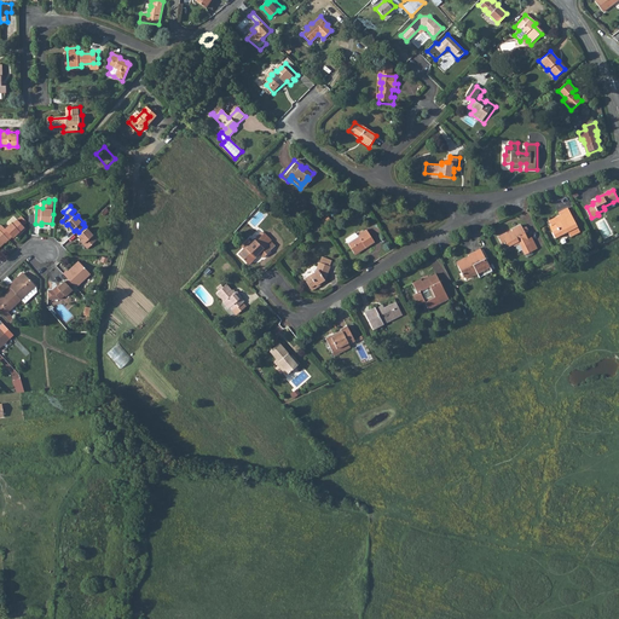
[(549,221),(551,226),(554,232),(551,232),(555,239),(568,232),(571,237),(579,232),(577,226),(574,227),(570,219),(572,218),(568,208),(559,213),(560,217),(549,221)]
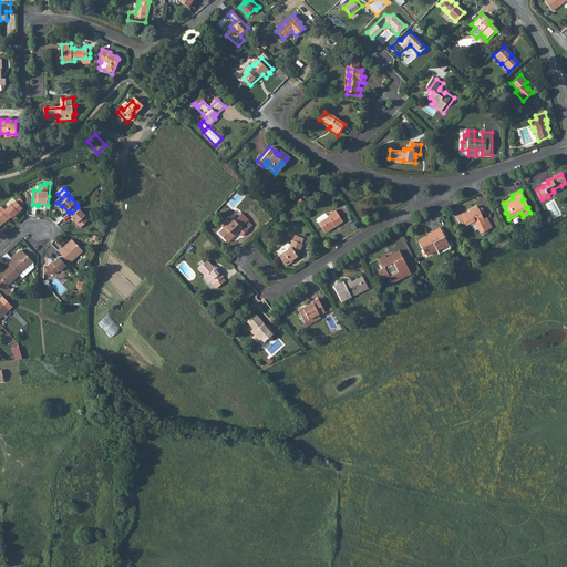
[(21,197),(17,202),(21,207),(26,203),(21,197)]
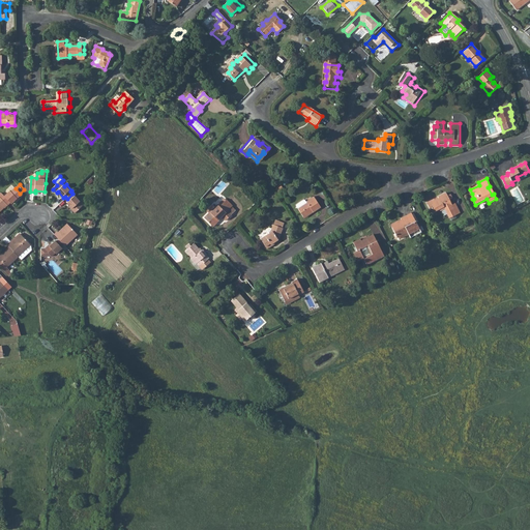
[(0,194),(0,196),(3,199),(8,205),(10,203),(11,204),(18,198),(19,199),(22,196),(20,194),(16,188),(11,192),(10,190),(4,196),(2,193),(0,194)]
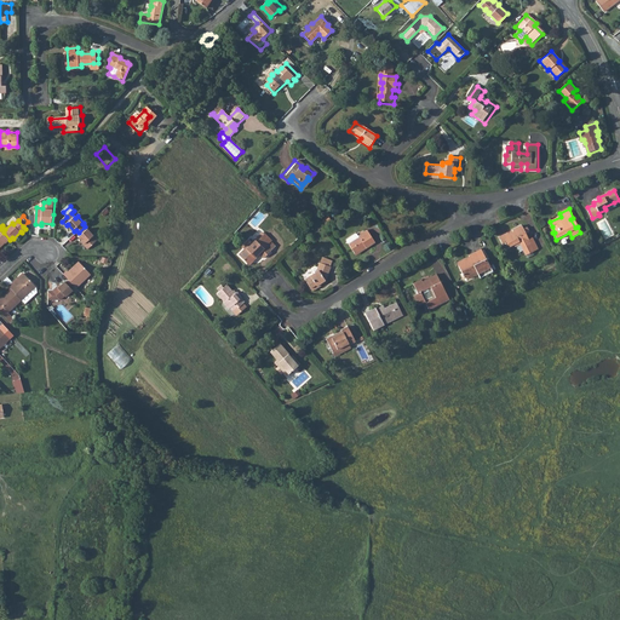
[(499,235),(503,244),(506,241),(509,246),(515,244),(516,245),(521,242),(526,254),(534,251),(529,239),(527,233),(529,230),(528,227),(524,228),(522,224),(514,229),(514,231),(506,234),(505,233),(499,235)]
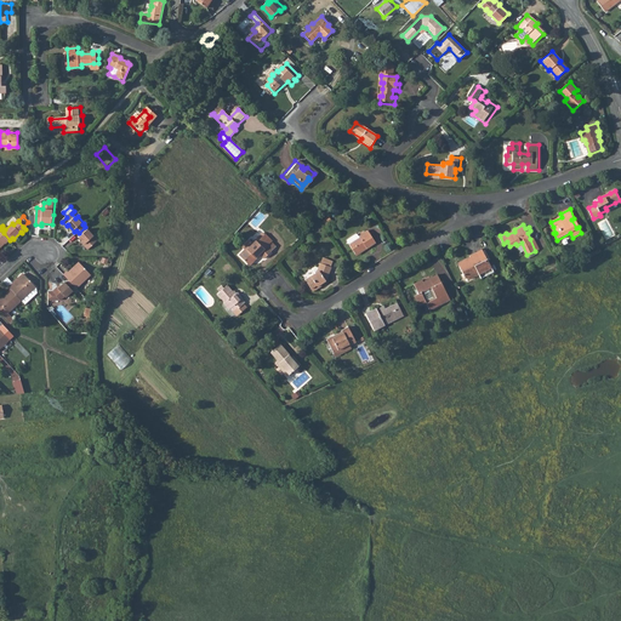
[(85,227),(79,233),(81,237),(80,238),(86,244),(85,245),(89,250),(98,241),(95,237),(96,235),(90,229),(87,231),(85,227)]
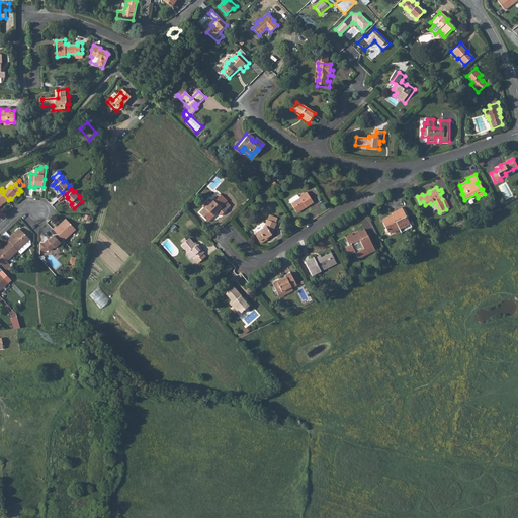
[(286,200),(293,210),(303,205),(304,206),(312,201),(304,190),(296,195),(294,193),(287,198),(286,200)]
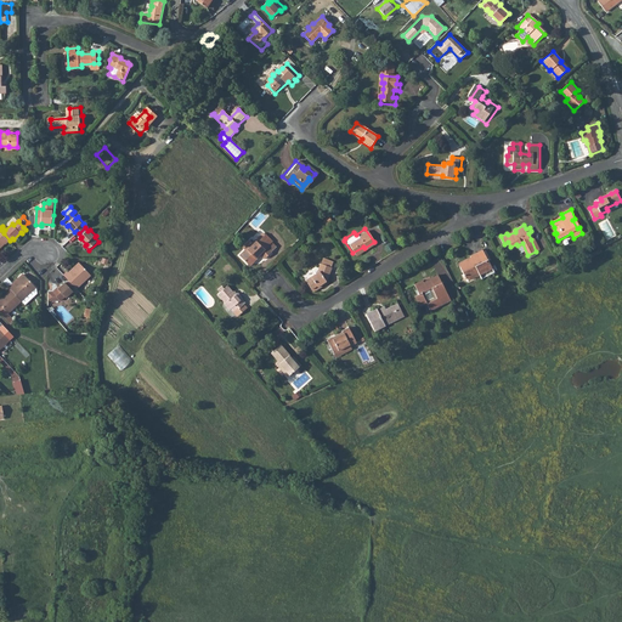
[(246,250),(239,256),(250,267),(258,259),(256,258),(260,255),(265,259),(271,253),(266,248),(272,242),(265,235),(256,243),(255,242),(247,252),(246,250)]
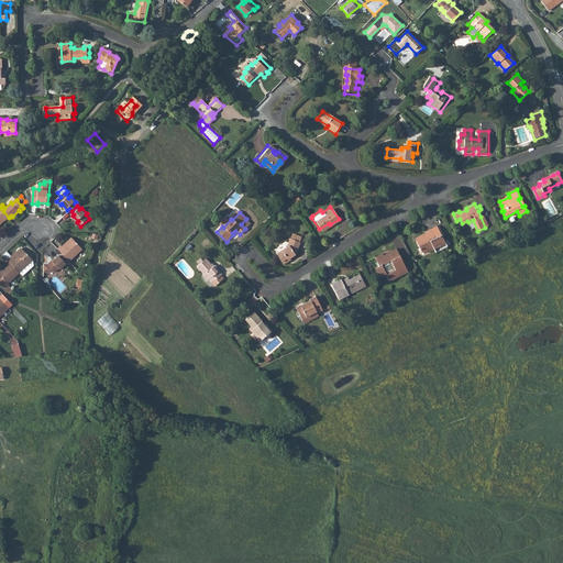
[(481,217),(485,228),(489,225),(485,214),(481,217)]
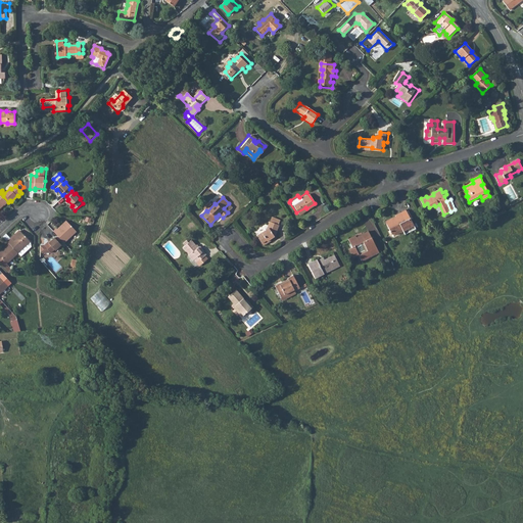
[(395,215),(385,220),(390,232),(394,234),(402,230),(405,233),(415,228),(406,208),(394,215),(395,215)]
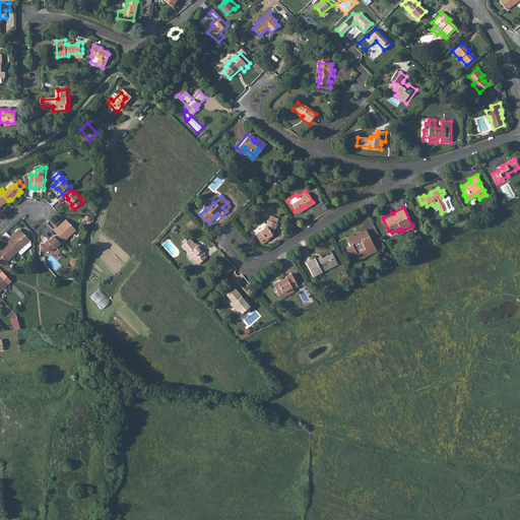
[(263,226),(254,233),(261,242),(268,237),(271,234),(275,221),(274,221),(267,218),(266,218),(264,221),(265,222),(265,223),(264,225),(263,226)]
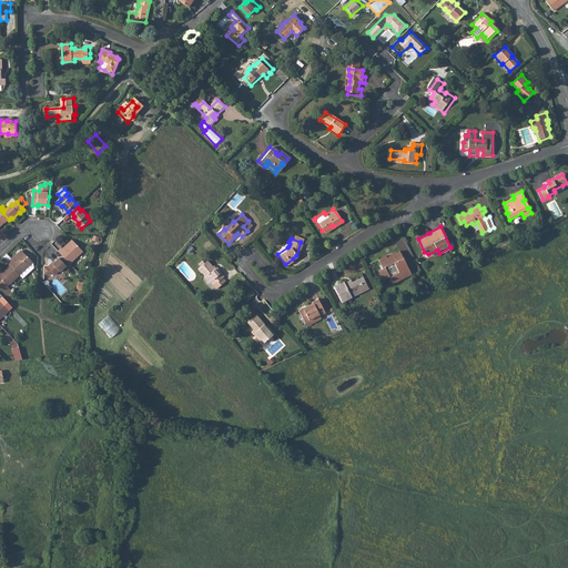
[(63,249),(60,252),(64,256),(69,262),(71,265),(84,253),(75,242),(69,247),(68,246),(64,250),(63,249)]
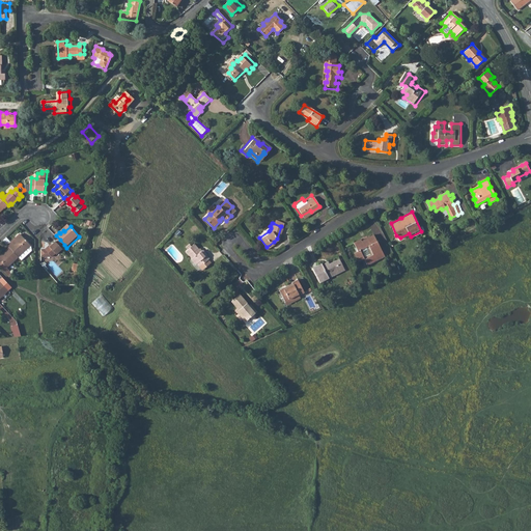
[(353,251),(357,257),(369,251),(373,259),(384,254),(372,233),(366,236),(367,238),(361,240),(360,236),(354,241),(357,248),(353,251)]
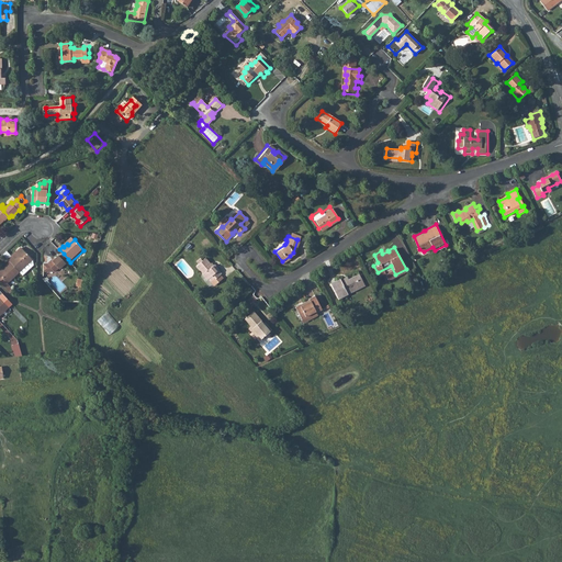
[(12,256),(9,259),(10,261),(20,271),(20,272),(33,260),(22,248),(17,253),(18,254),(13,257),(12,256)]
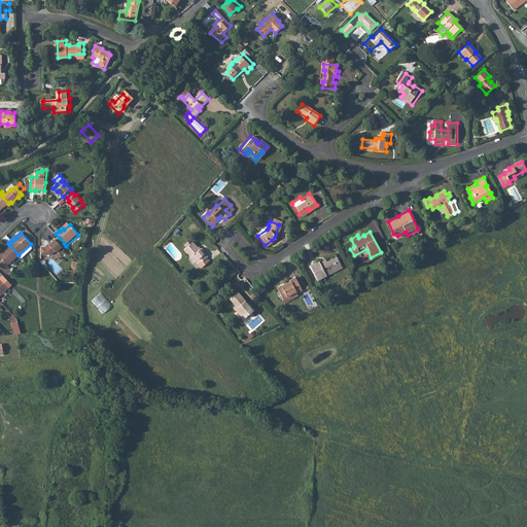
[(64,243),(60,238),(57,241),(56,240),(50,245),(49,244),(45,247),(42,247),(41,254),(46,254),(49,251),(53,254),(57,251),(57,252),(63,247),(62,246),(64,243)]
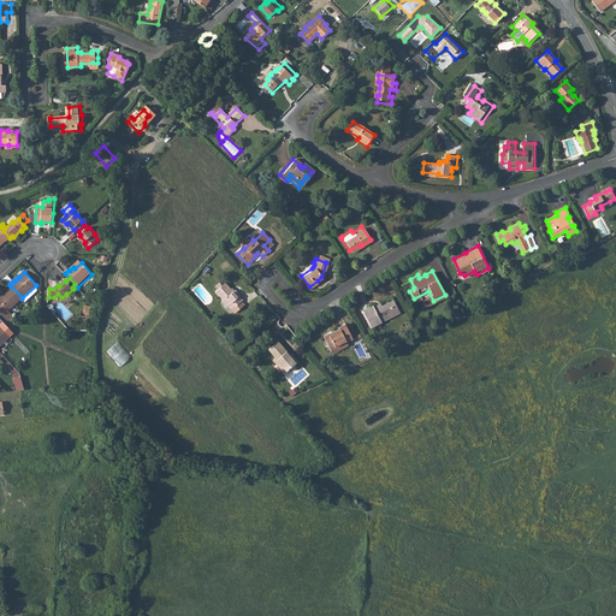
[(225,307),(226,306),(231,302),(235,306),(240,301),(241,300),(237,296),(238,295),(234,289),(231,291),(223,283),(220,285),(217,282),(213,285),(215,289),(213,291),(220,298),(219,300),(225,307)]
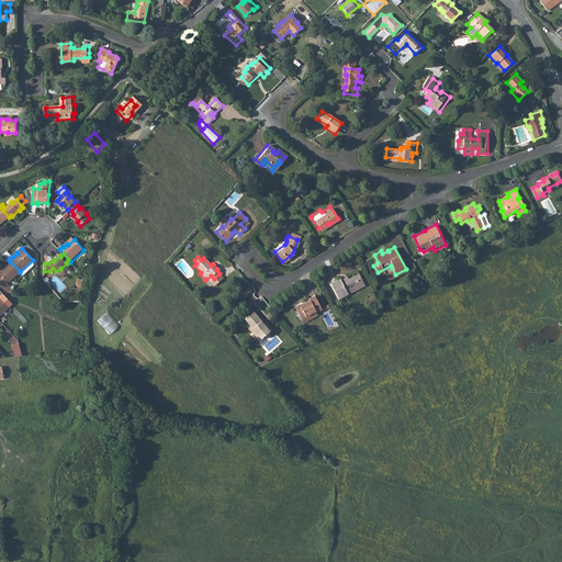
[(2,269),(0,271),(0,274),(8,283),(20,271),(10,261),(7,263),(7,265),(2,269)]
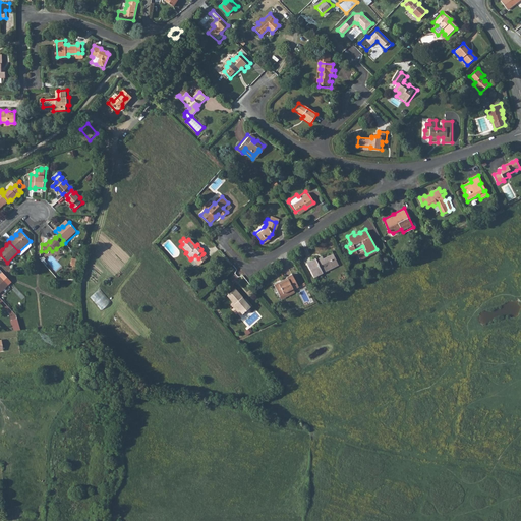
[(362,246),(350,252),(351,255),(354,253),(357,259),(366,254),(362,246)]
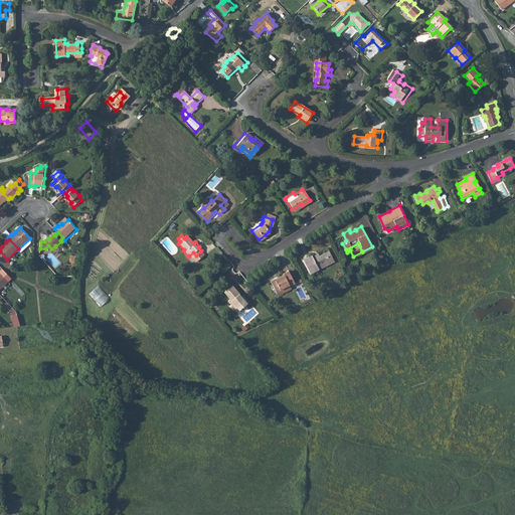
[(317,266),(318,269),(333,261),(327,249),(325,251),(329,260),(317,266)]
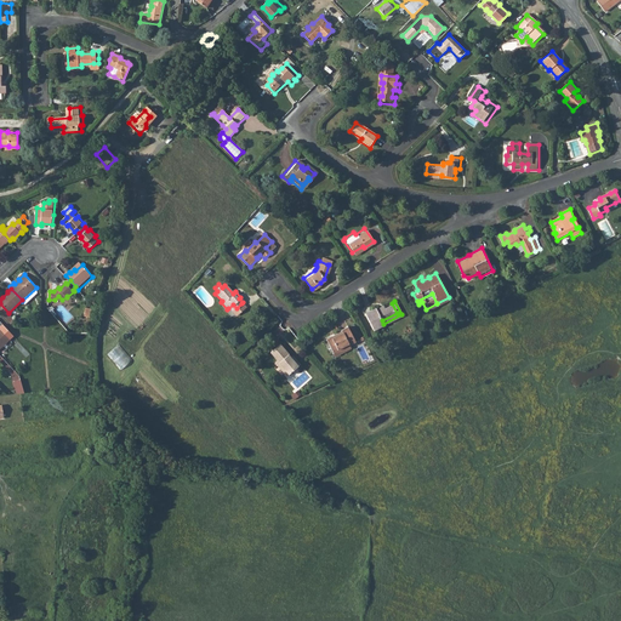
[(0,303),(0,312),(7,320),(11,317),(9,313),(0,303)]
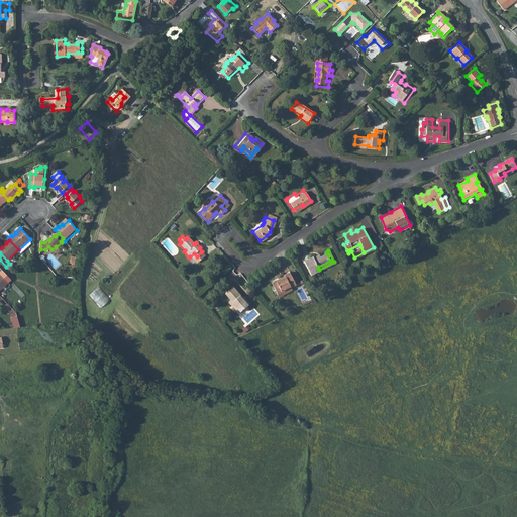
[(194,253),(190,256),(196,263),(204,255),(201,252),(197,256),(194,253)]
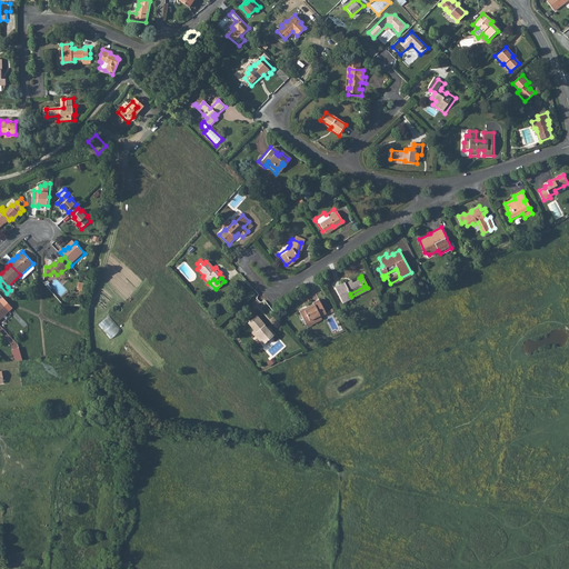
[(349,282),(348,280),(343,281),(342,280),(333,286),(341,302),(351,297),(350,293),(363,287),(359,278),(352,281),(349,282)]
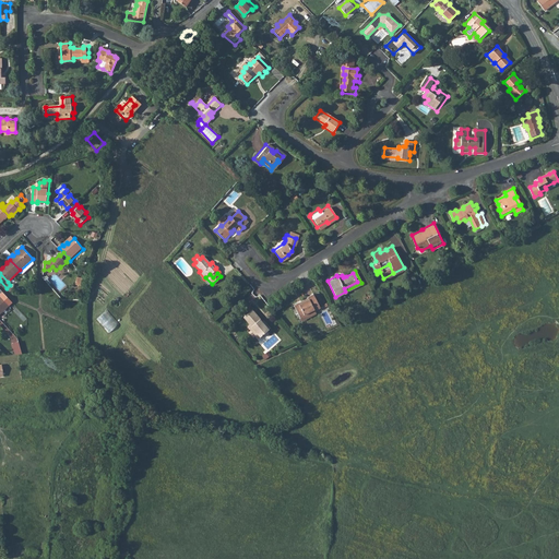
[(308,298),(294,306),(299,318),(305,316),(304,314),(313,310),(313,311),(320,308),(312,294),(307,297),(308,298)]
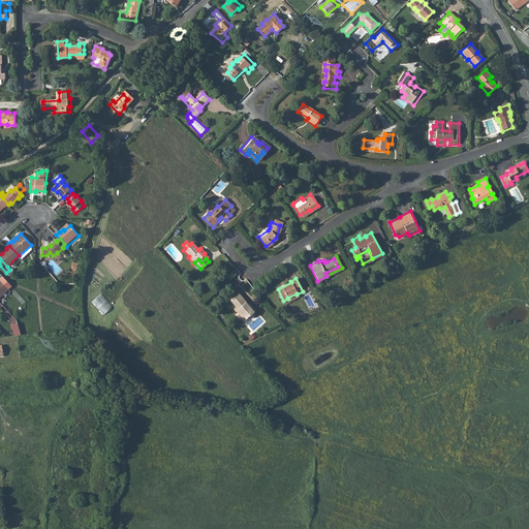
[(0,297),(8,288),(0,279),(0,297)]
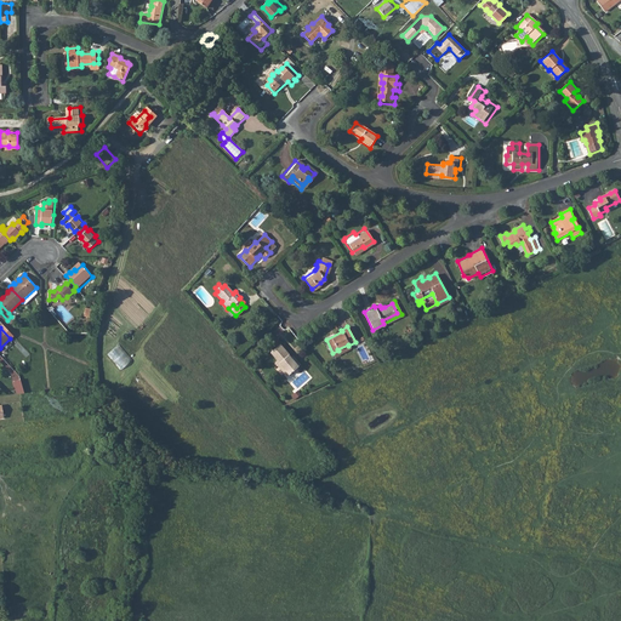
[(119,343),(108,354),(123,369),(134,359),(119,343)]
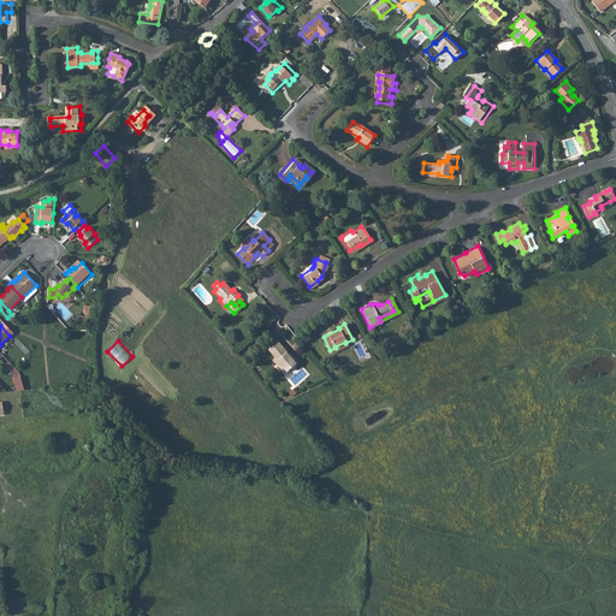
[(273,357),(273,359),(284,372),(296,362),(292,357),(290,359),(286,355),(288,354),(276,342),(266,350),(273,357)]
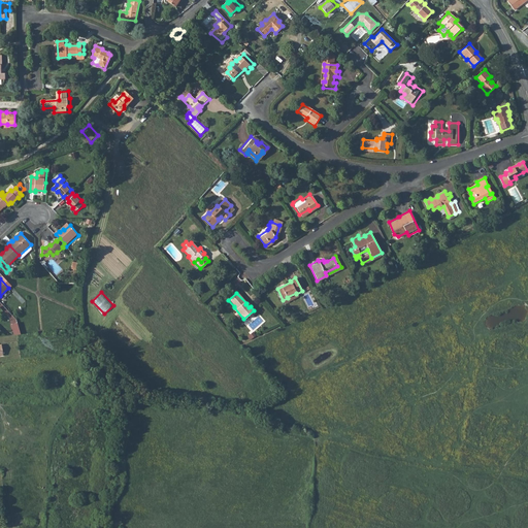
[(283,300),(285,303),(298,296),(296,294),(296,293),(287,297),(288,298),(283,300)]
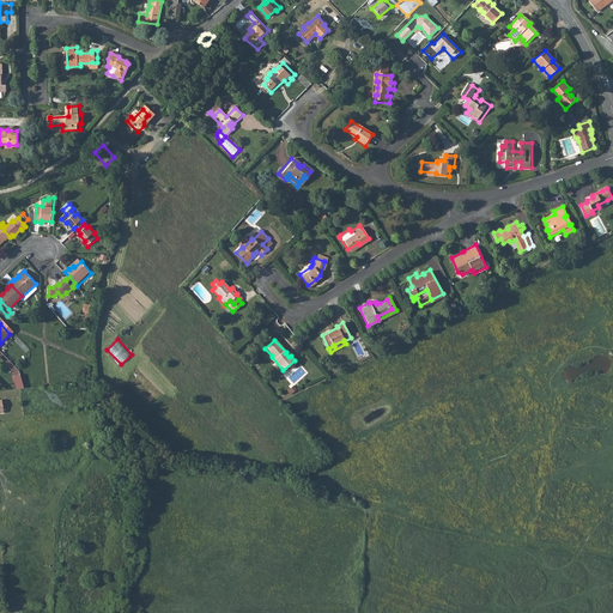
[(0,354),(10,364),(12,362),(0,350),(0,354)]
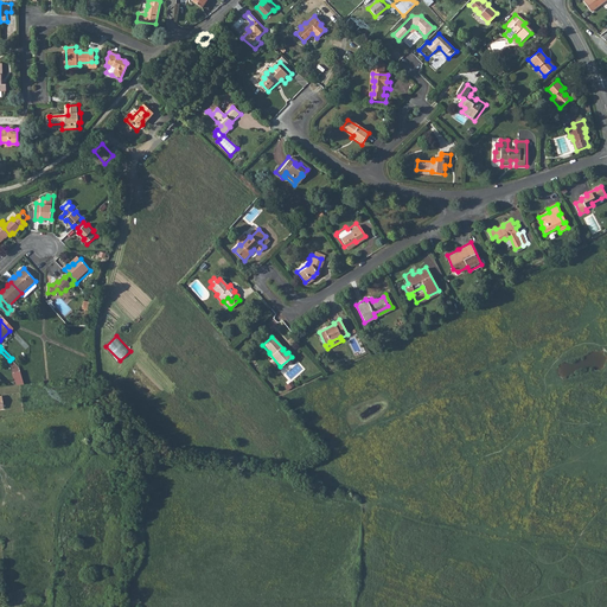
[(280,366),(269,353),(267,355),(279,369),(280,366)]
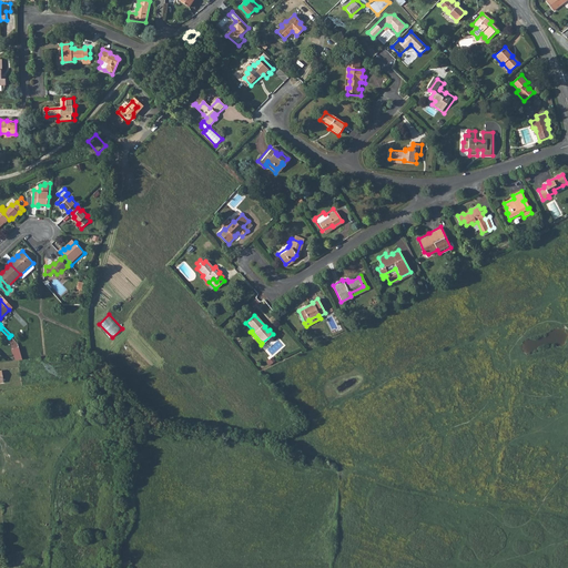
[(13,350),(16,362),(22,362),(19,348),(13,350)]
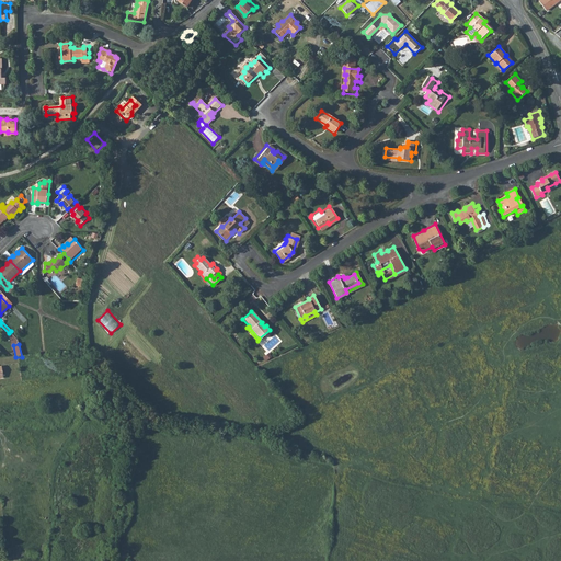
All buildings are outlined.
